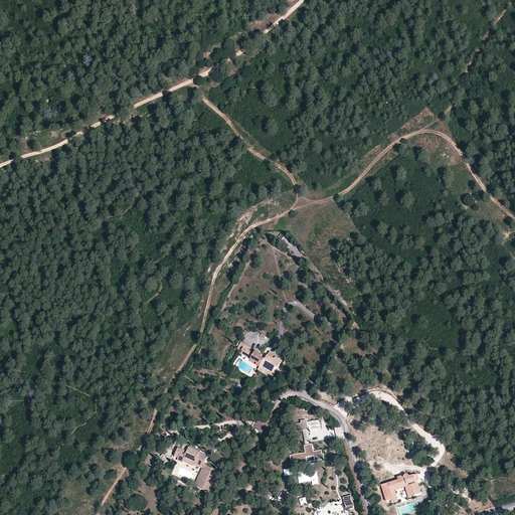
[(262,366),(265,360),(261,358),(263,355),(251,350),(252,349),(241,343),(237,349),(241,352),(243,348),(254,355),(251,361),(256,363),(262,366)]
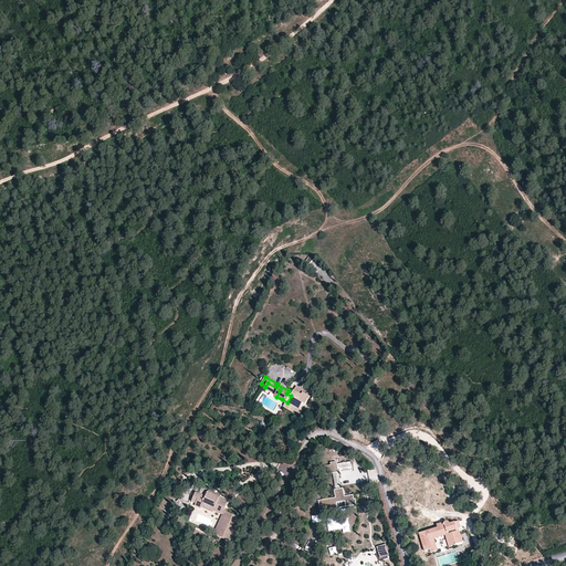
[(265,391),(276,397),(280,390),(268,383),(265,387),(268,388),(265,391)]
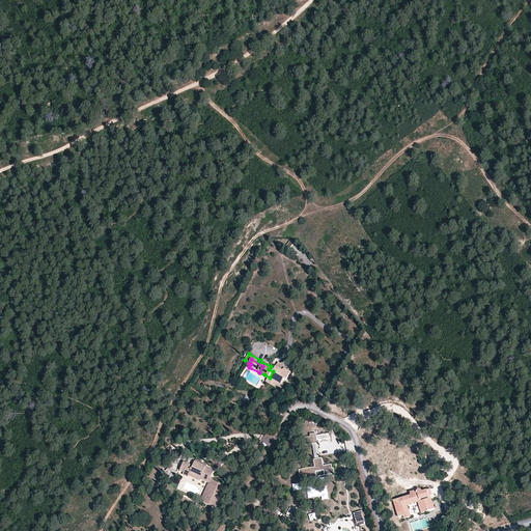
[(285,380),(287,381),(291,372),(287,371),(284,369),(283,371),(276,367),(273,372),(273,371),(270,378),(268,380),(281,387),(285,380)]
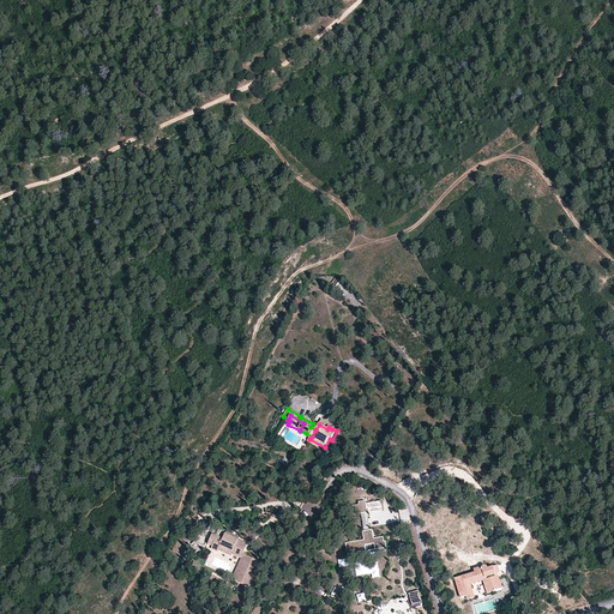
[(367,505),(367,507),(368,512),(369,512),(369,513),(384,511),(383,503),(367,505)]
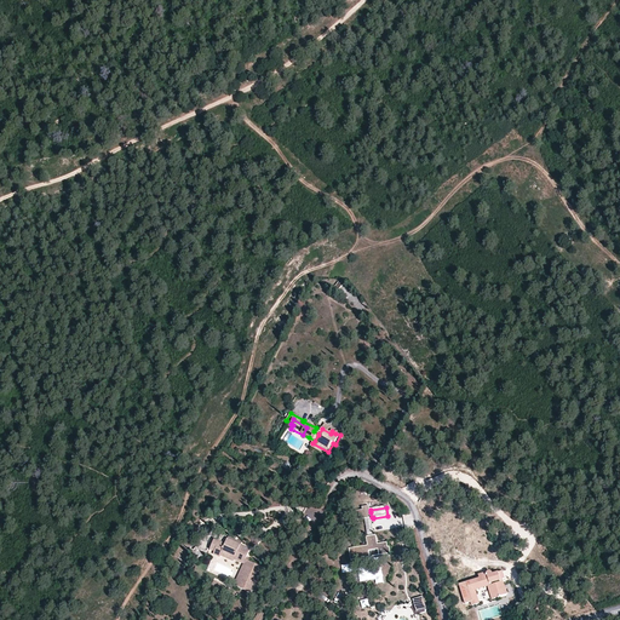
[(365,518),(372,517),(371,512),(363,514),(363,511),(356,512),(357,521),(365,520),(365,518)]
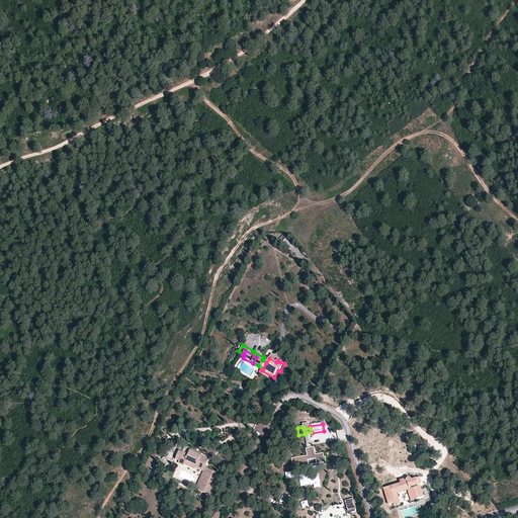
[(316,464),(317,463),(326,462),(325,457),(324,457),(323,453),(315,454),(314,448),(313,448),(308,449),(306,449),(307,455),(291,458),(292,467),(309,464),(309,459),(316,458),(316,464)]
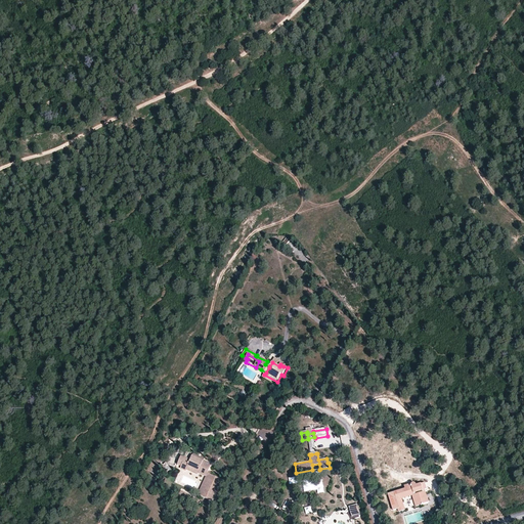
[(199,473),(206,476),(207,474),(212,464),(193,454),(190,460),(182,455),(180,460),(178,465),(181,467),(180,469),(186,471),(186,470),(198,475),(199,473)]
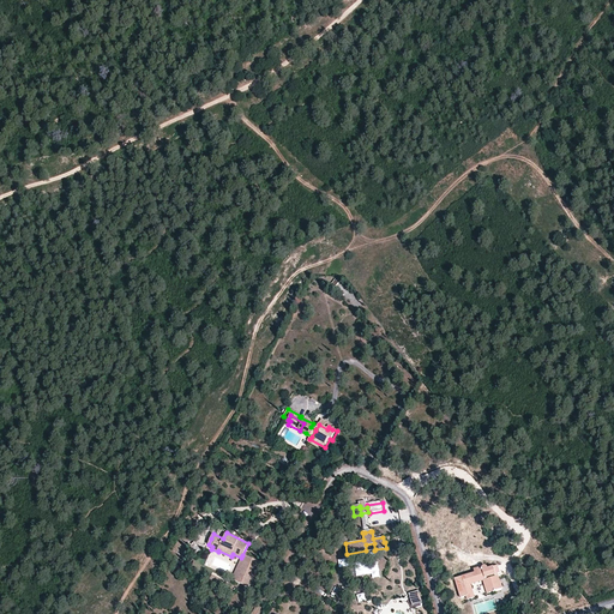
[(242,555),(241,558),(232,578),(236,579),(235,582),(248,588),(260,564),(242,555)]
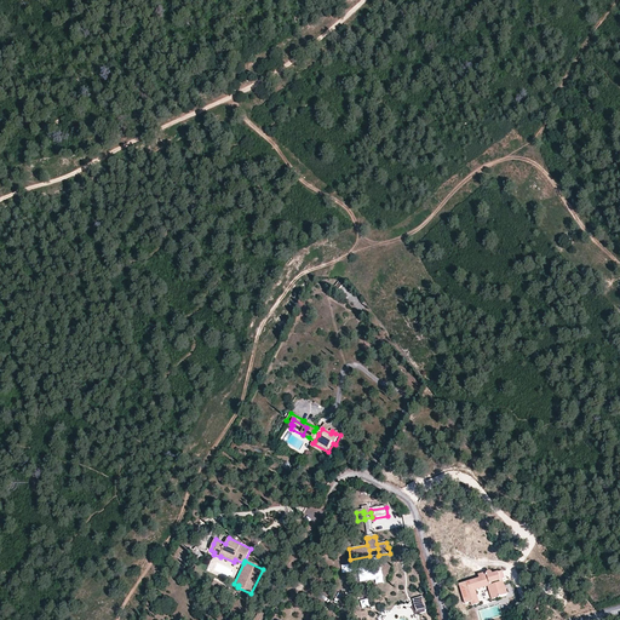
[(501,580),(505,579),(503,572),(493,575),(492,573),(492,572),(489,572),(487,573),(487,574),(487,577),(486,577),(484,573),(478,575),(480,579),(459,585),(465,604),(471,603),(471,607),(480,604),(476,593),(488,590),(492,601),(506,596),(501,580)]
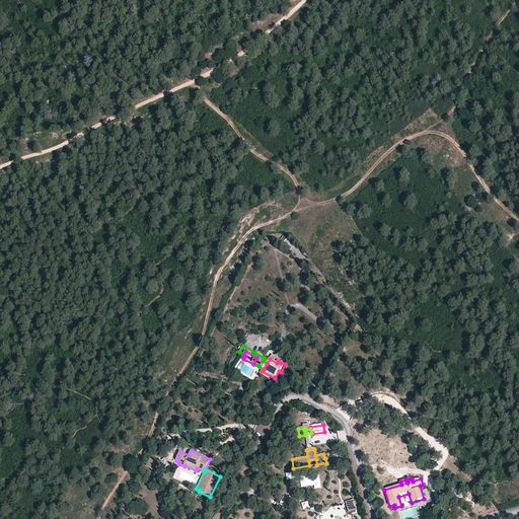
[(187,498),(190,493),(180,488),(177,494),(187,498)]
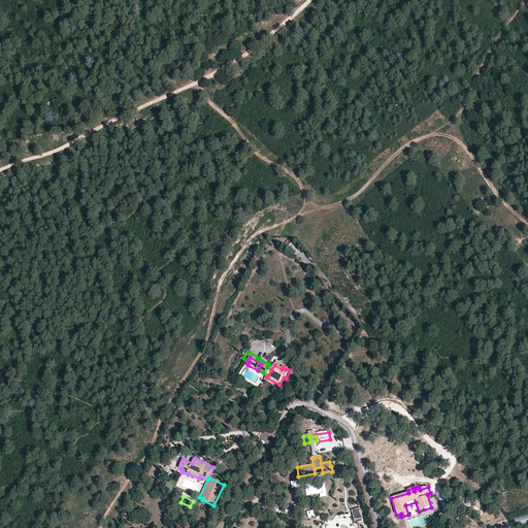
[(360,507),(352,509),(354,520),(362,518),(360,507)]
